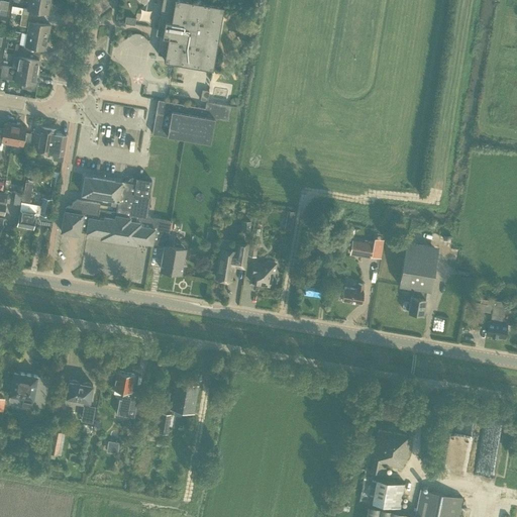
[(48,13),(50,1),(44,0),(29,0),(28,9),(23,8),(22,14),(37,16),(38,11),(48,13)]
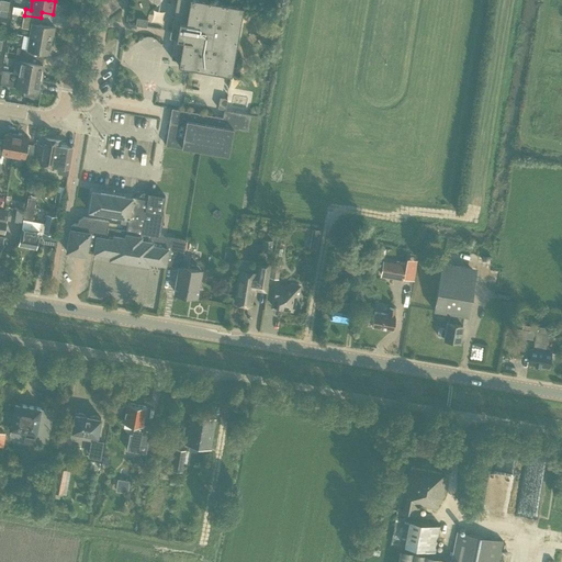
[(179,65),(232,75),(244,7),(208,0),(177,0),(177,6),(181,7),(178,21),(173,20),(172,31),(177,32),(171,58),(180,59),(179,65)]
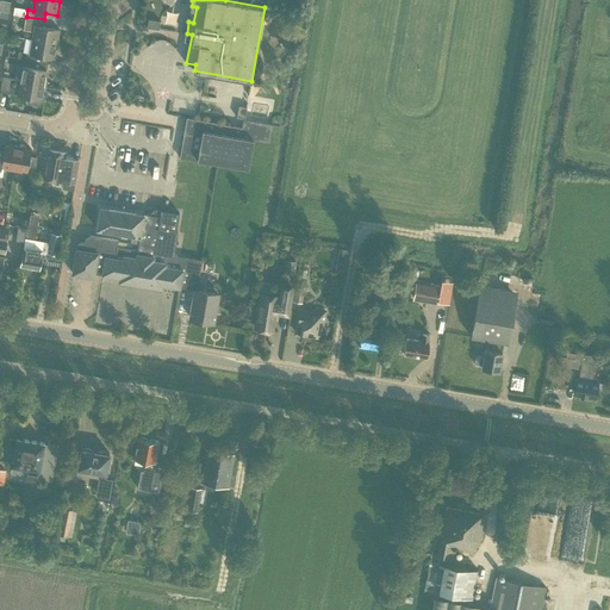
[(43,26),(44,19),(26,17),(25,24),(24,30),(35,31),(32,39),(57,44),(60,30),(43,26)]
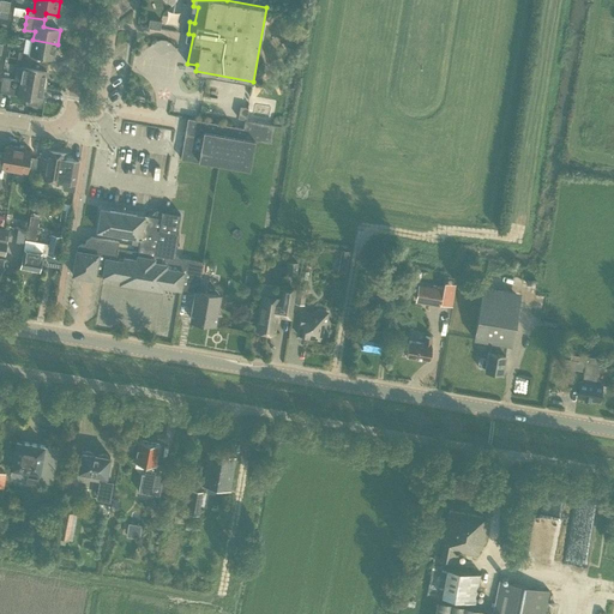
[(149,28),(161,30),(162,22),(150,19),(149,28)]
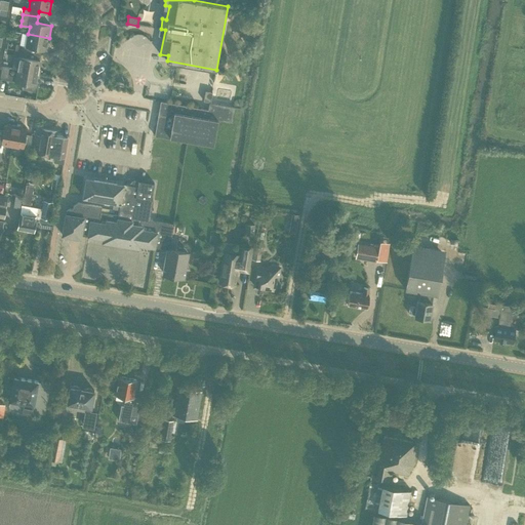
[(47,50),(49,38),(28,34),(26,46),(17,45),(16,50),(31,53),(32,48),(47,50)]
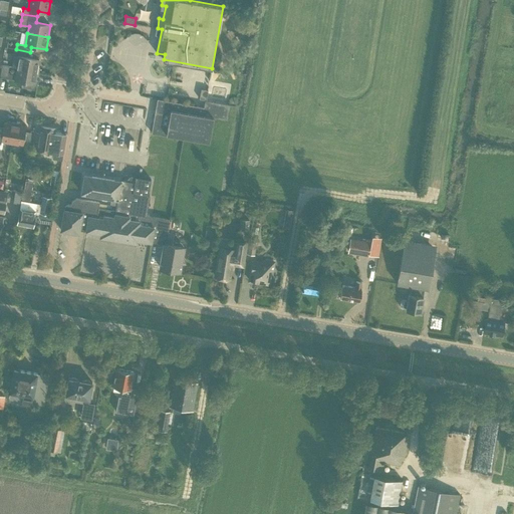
[(29,57),(30,52),(16,49),(15,55),(14,54),(12,66),(17,67),(37,71),(39,59),(29,57)]
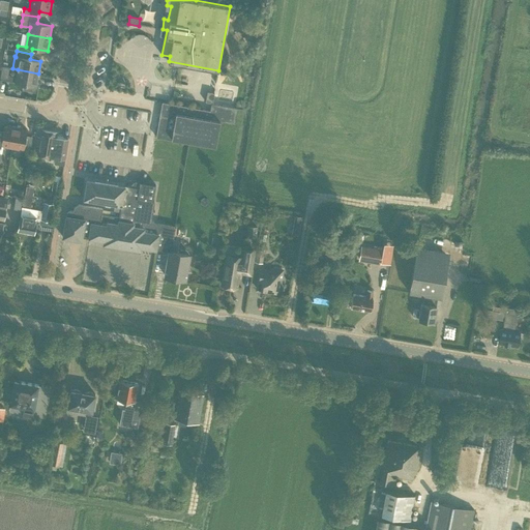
[(17,77),(9,75),(10,68),(2,66),(0,80),(8,81),(16,82),(36,86),(38,74),(18,69),(17,77)]
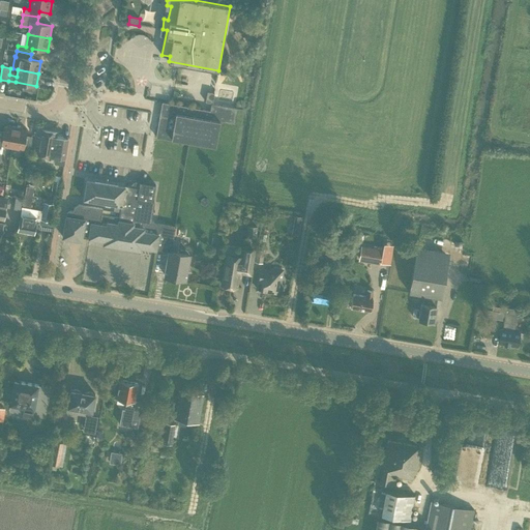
[(206,98),(209,81),(196,79),(194,96),(206,98)]
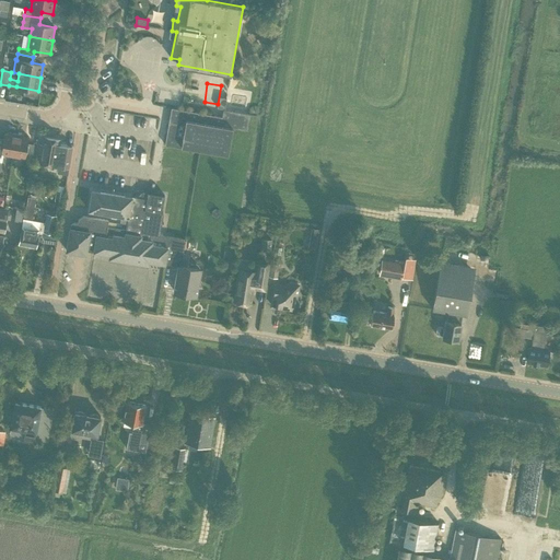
[(218,107),(225,109),(228,98),(220,96),(218,107)]
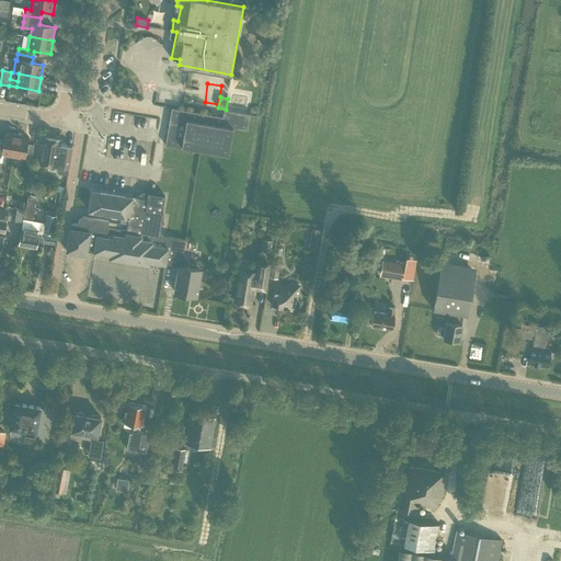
[(226,110),(224,117),(172,109),(165,146),(183,148),(183,147),(229,155),(233,128),(250,130),(252,114),(226,110)]
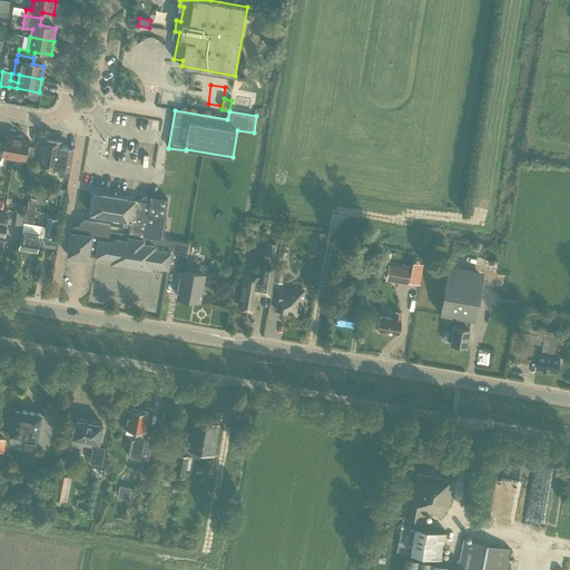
[(13,158),(18,136),(10,135),(10,137),(5,136),(5,141),(0,140),(0,158),(1,159),(2,156),(13,158)]
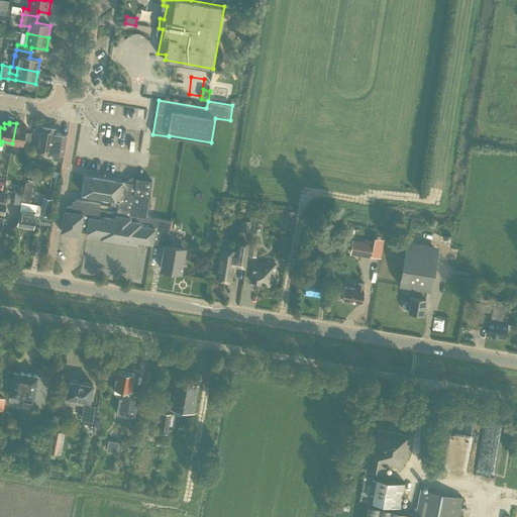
[(23,124),(16,123),(12,143),(24,145),(24,143),(30,144),(32,133),(26,132),(27,127),(23,126),(23,124)]
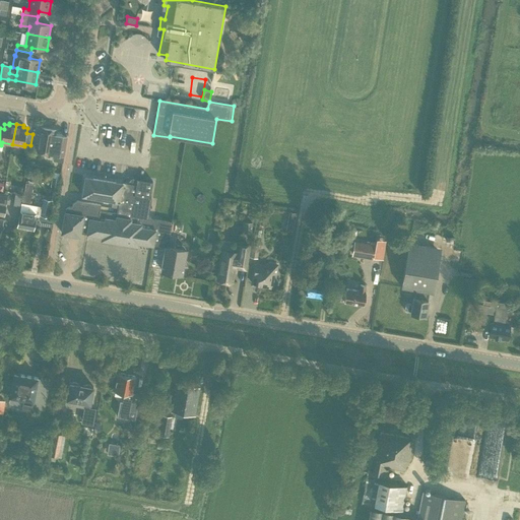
[(55,134),(56,129),(42,127),(40,135),(38,135),(37,141),(39,141),(38,150),(56,153),(55,159),(63,160),(67,136),(55,134)]
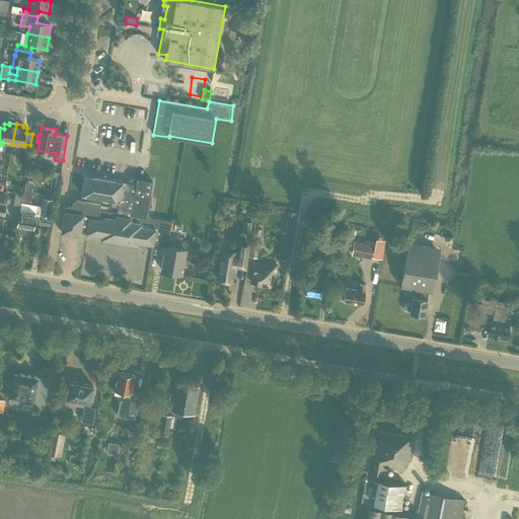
[(119,207),(124,181),(86,175),(83,196),(113,201),(112,206),(119,207)]
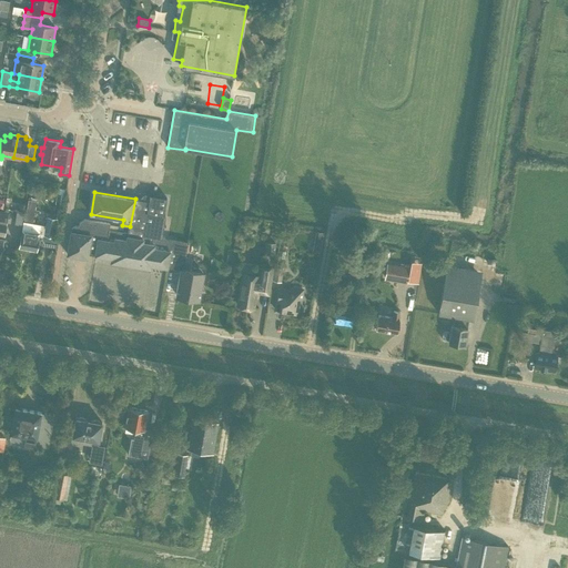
[(98,241),(95,254),(95,255),(112,257),(112,262),(151,269),(152,265),(168,267),(170,254),(181,256),(182,251),(186,252),(189,243),(162,239),(165,217),(168,200),(150,196),(145,196),(144,201),(135,199),(130,226),(129,233),(110,230),(107,242),(98,241)]
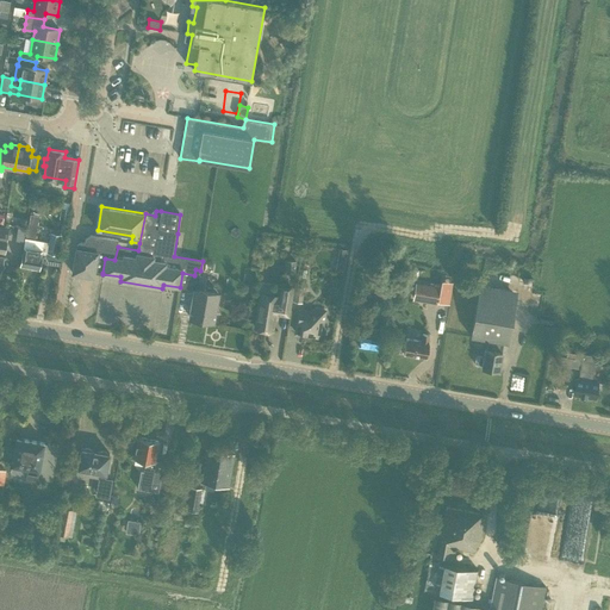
[(31,215),(27,236),(36,237),(39,216),(31,215)]
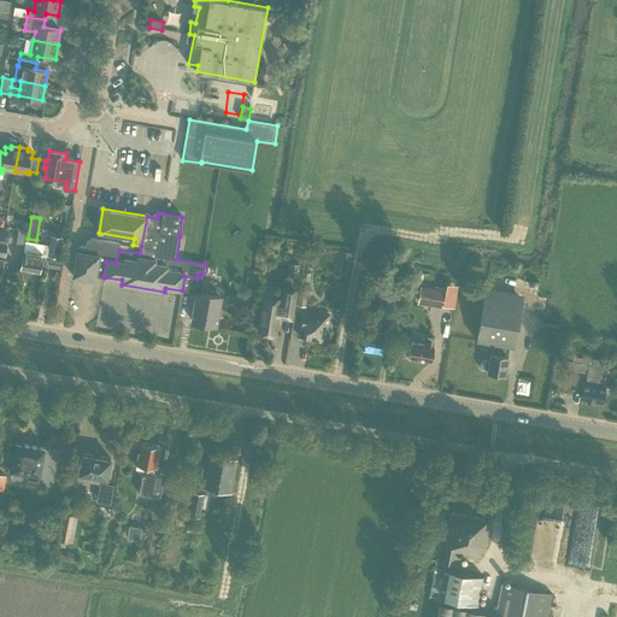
[(24,245),(27,231),(27,229),(19,228),(17,242),(24,245)]
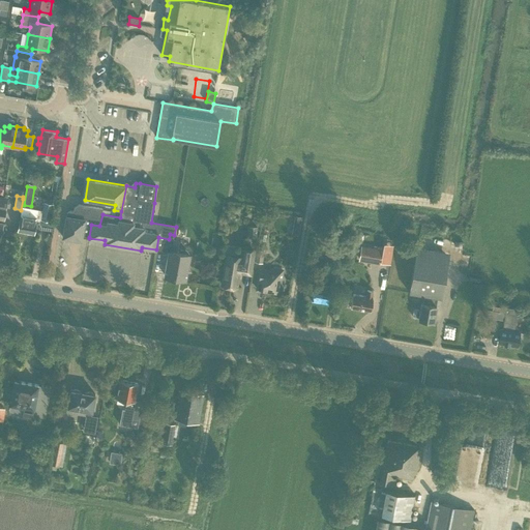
[(0,198),(0,218),(5,221),(8,200),(0,198)]
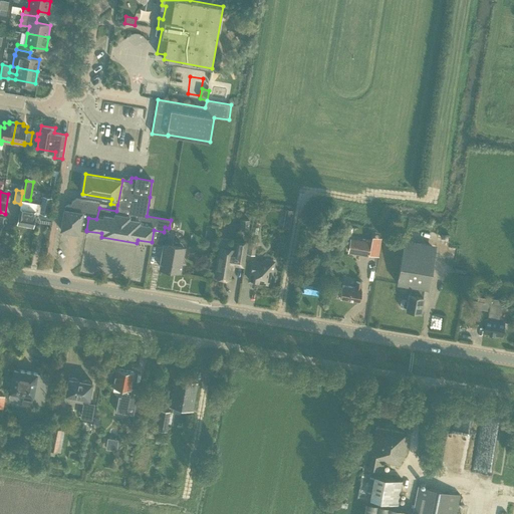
[(52,198),(48,197),(43,196),(40,213),(49,215),(52,198)]
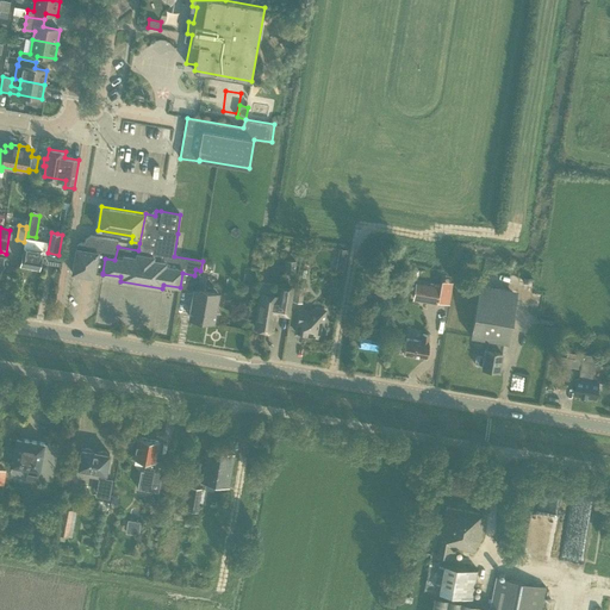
[(114,260),(118,247),(119,240),(92,235),(87,238),(86,243),(82,242),(79,244),(79,248),(78,248),(74,273),(81,274),(95,277),(95,272),(103,273),(105,259),(114,260)]
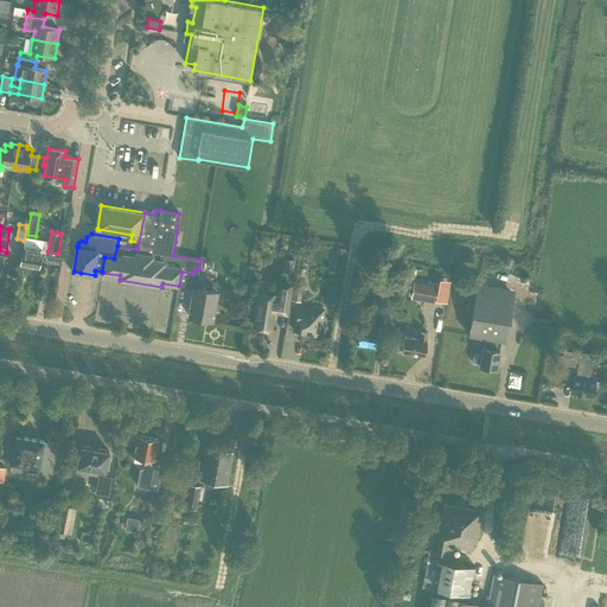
[(39,268),(43,250),(44,240),(31,238),(30,248),(25,247),(21,264),(39,268)]
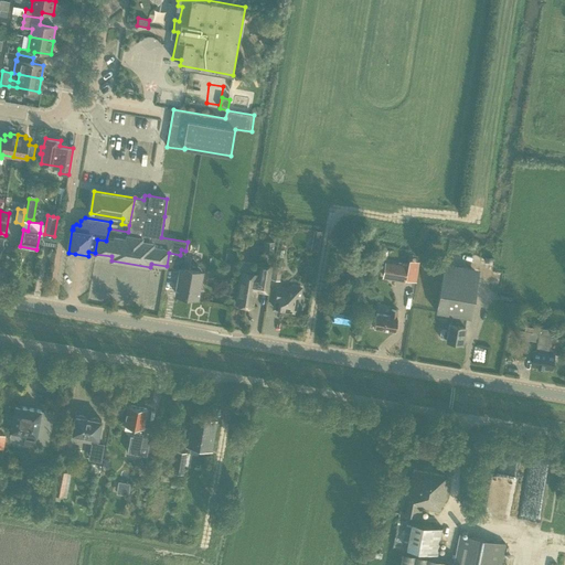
[(185,255),(185,251),(181,249),(180,255),(169,253),(167,266),(181,268),(177,294),(200,297),(203,273),(184,269),(187,256),(185,255)]
